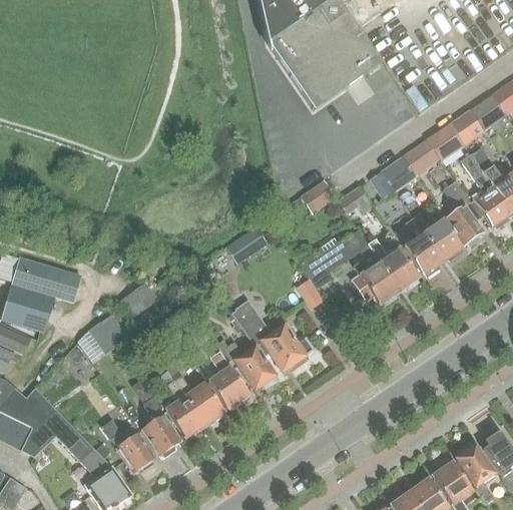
[(257,0),(264,31),(267,44),(313,111),(314,110),(313,110),(380,64),(335,0),(257,0)]
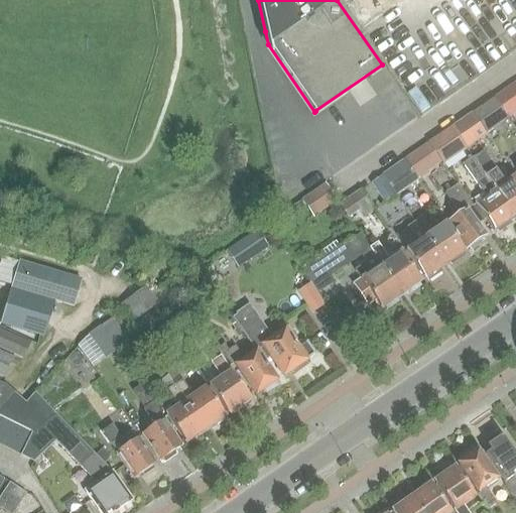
[(515,109),(515,83),(515,81),(493,96),(507,116),(515,109)]
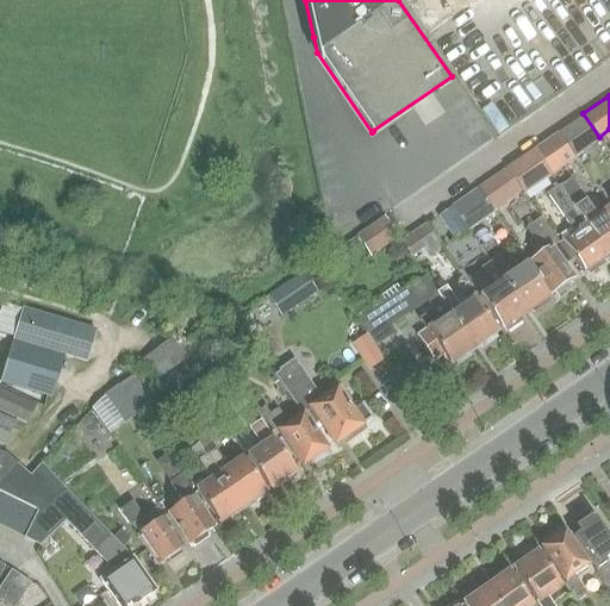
[(599,137),(583,113),(558,130),(574,154),(599,137)]
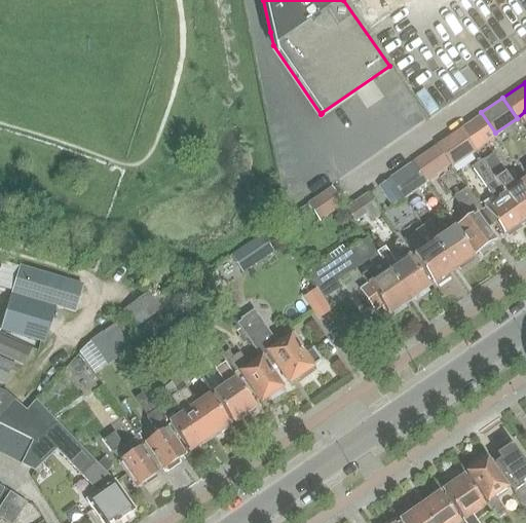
[(495,135),(480,113),(459,127),(475,149),(495,135)]
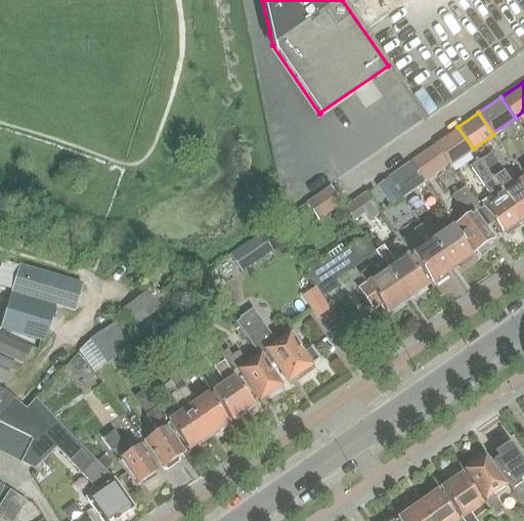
[(457,127),(434,142),(448,163),(449,165),(473,148),(457,127)]
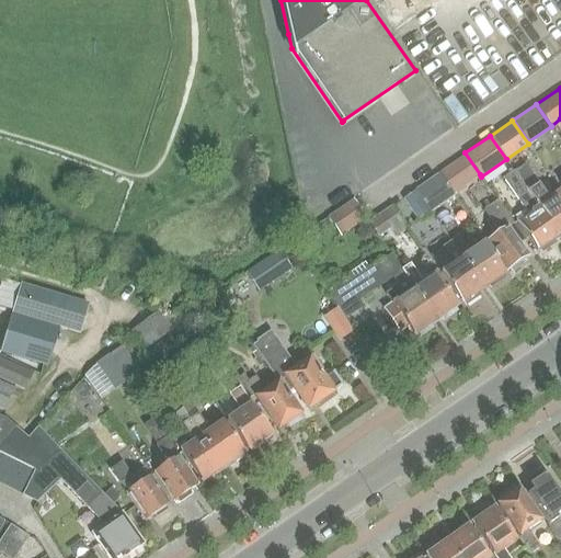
[(465,152),(438,171),(451,190),(454,192),(480,174),(465,152)]
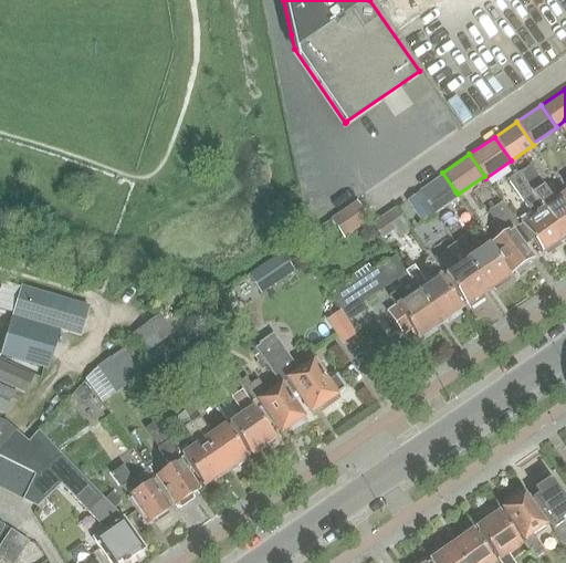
[(530,163),(519,171),(563,236),(565,232),(565,193),(565,190),(554,198),(530,163)]
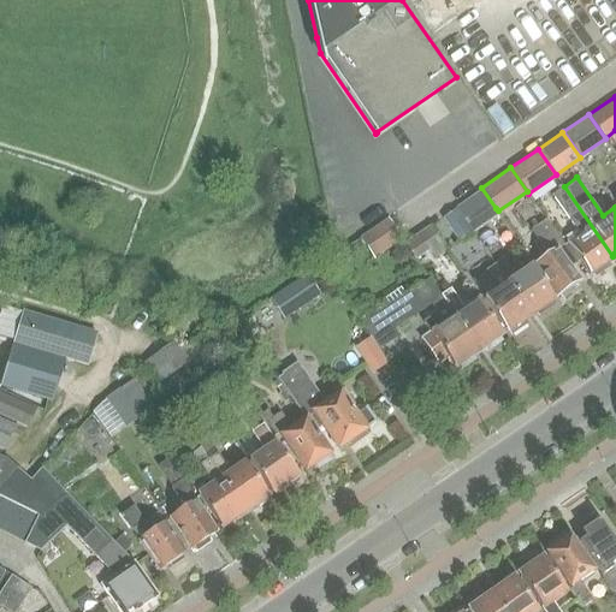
[(612,256),(564,186),(563,185),(551,194),(579,232),(567,241),(588,272),(592,269),(596,274),(608,266),(605,261),(612,256)]
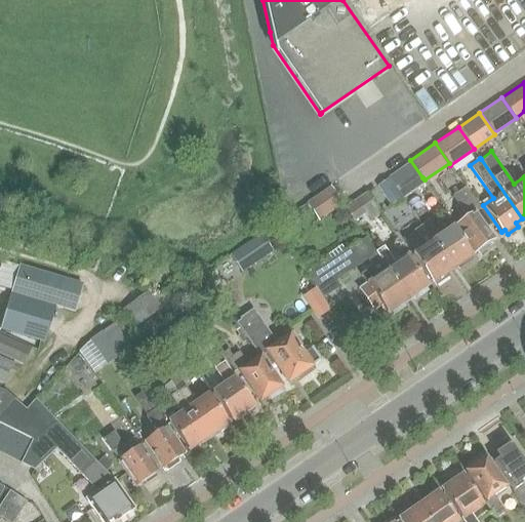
[(422,177),(410,160),(389,175),(401,193),(422,177)]
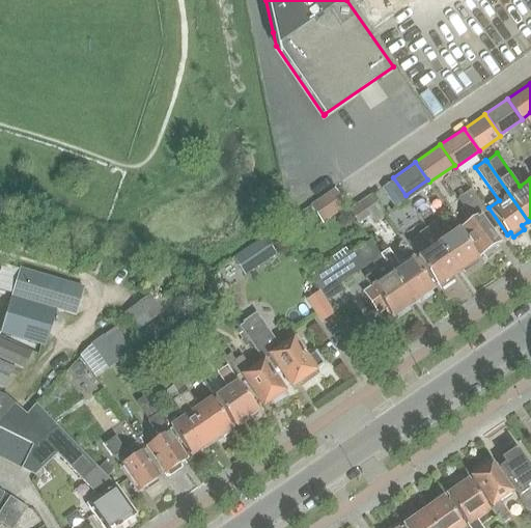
[(393,177),(381,187),(394,206),(408,197),(406,195),(393,177)]
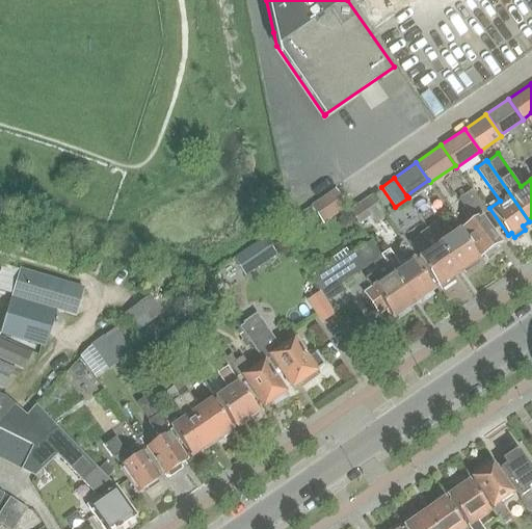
[(323,221),(347,205),(335,187),(311,204),(323,221)]
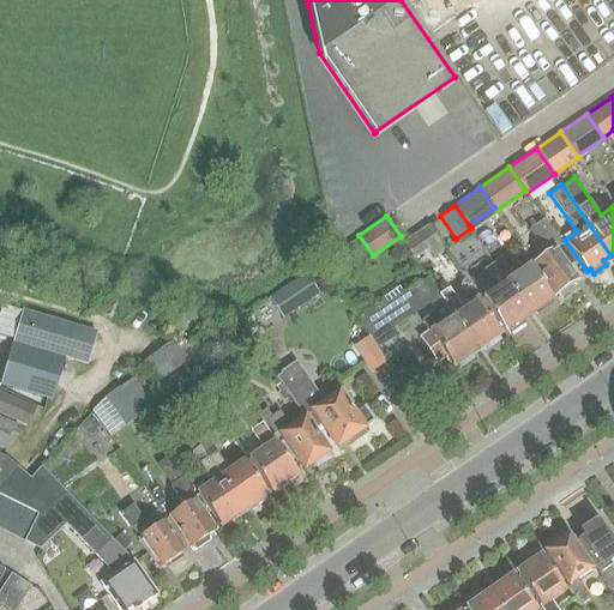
[(577,278),(571,269),(569,265),(575,260),(546,216),(529,227),(540,242),(527,252),(555,293),(559,291),(560,294),(573,285),(571,282),(577,278)]
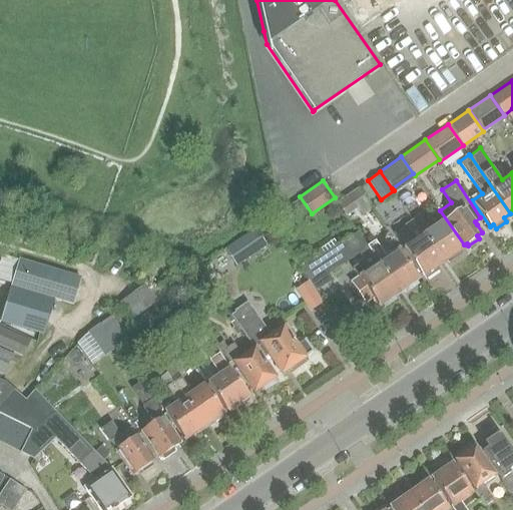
[(358,186),(337,200),(344,211),(355,203),(362,213),(372,206),(358,186)]
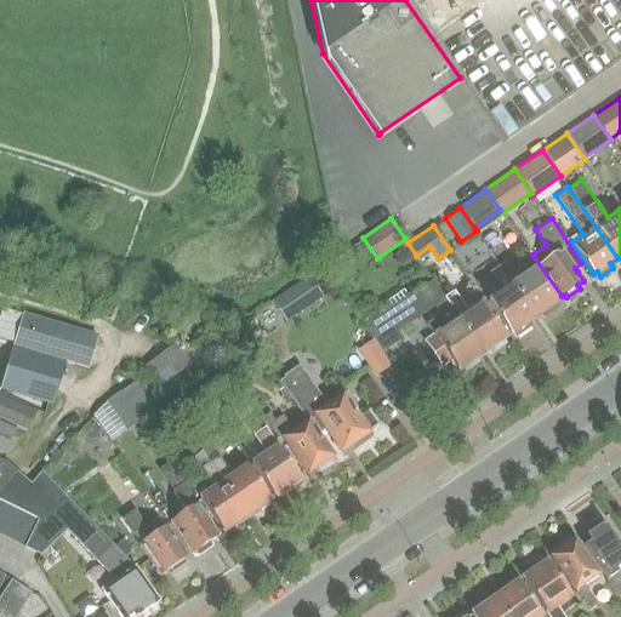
[(510,256),(499,264),(534,315),(540,312),(543,315),(558,306),(554,302),(558,300),(535,266),(523,275),(510,256)]
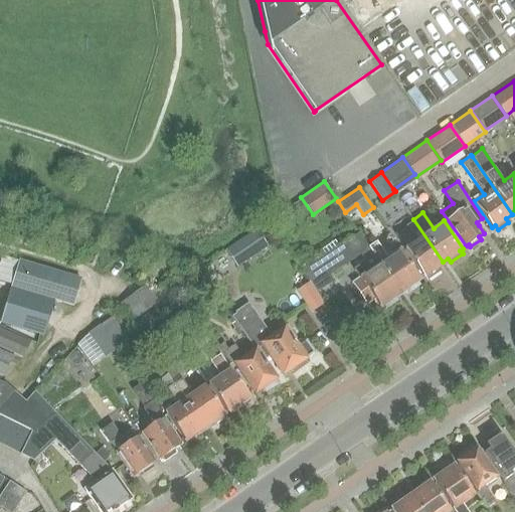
[(443,262),(413,219),(406,224),(416,239),(403,247),(422,276),(425,274),(427,278),(440,269),(438,266),(443,262)]
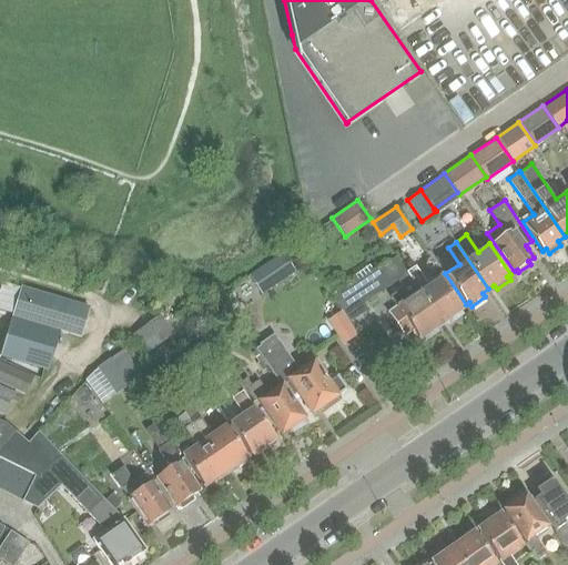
[(295,270),(283,251),(250,274),(262,292),(295,270)]
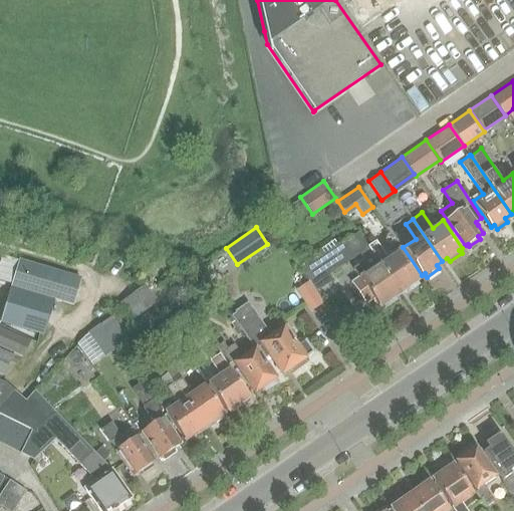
[(324,252),(301,268),(316,289),(331,278),(327,273),(360,252),(364,259),(352,267),(358,276),(352,280),(365,301),(372,296),(378,305),(381,303),(383,306),(396,298),(394,295),(400,290),(368,246),(358,232),(341,243),(340,241),(337,244),(333,238),(320,247),(324,252)]
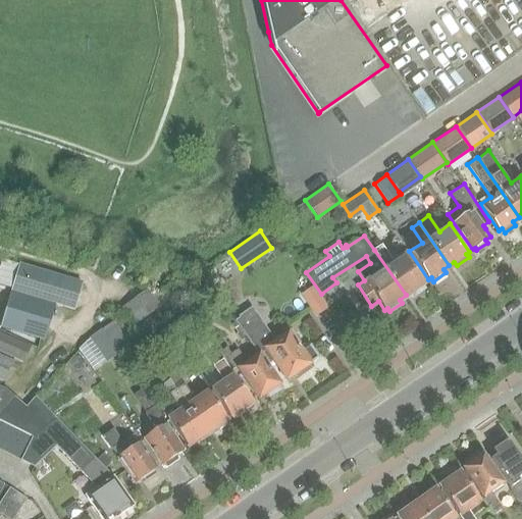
[(419,273),(404,252),(393,259),(382,244),(374,250),(406,295),(410,292),(412,296),(424,287),(422,283),(425,281),(419,273)]
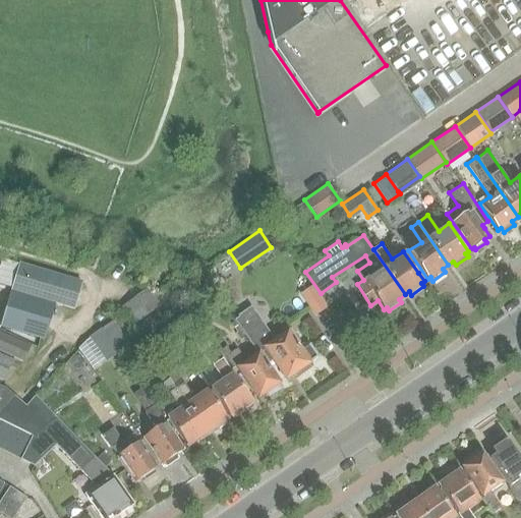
[(73,306),(81,280),(19,262),(11,288),(73,306)]
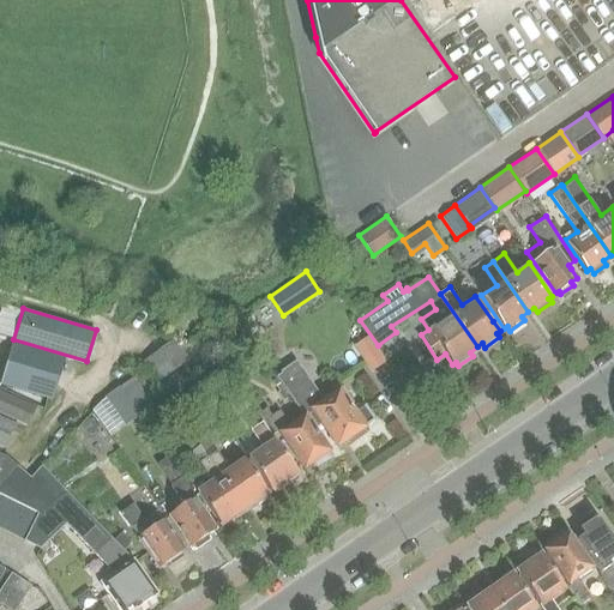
[(372,369),(374,368),(385,361),(368,334),(355,344),(372,369)]
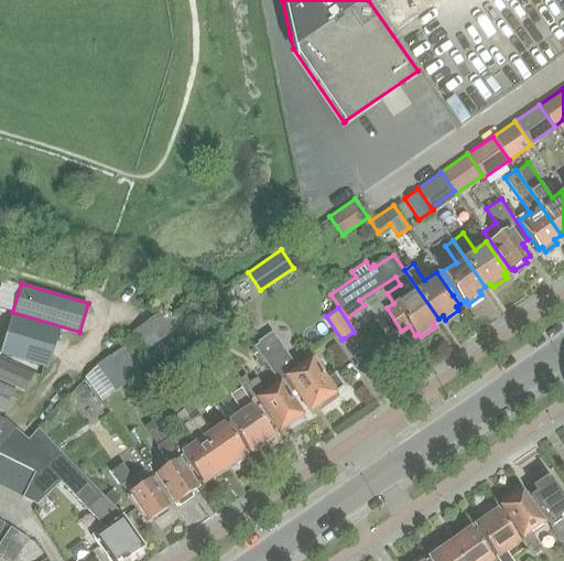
[(147,348),(174,330),(160,310),(132,330),(147,348)]
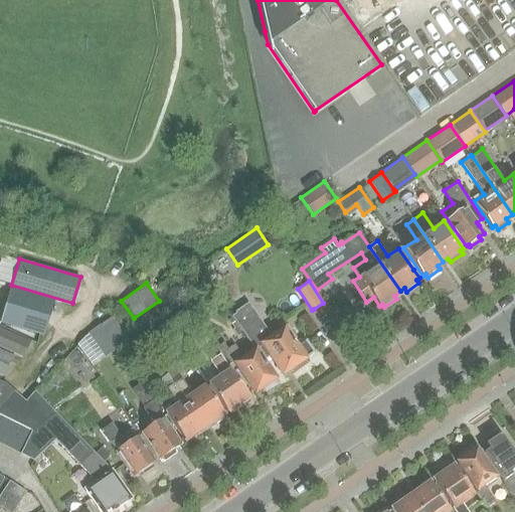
[(10,287),(0,320),(43,334),(53,299),(10,287)]
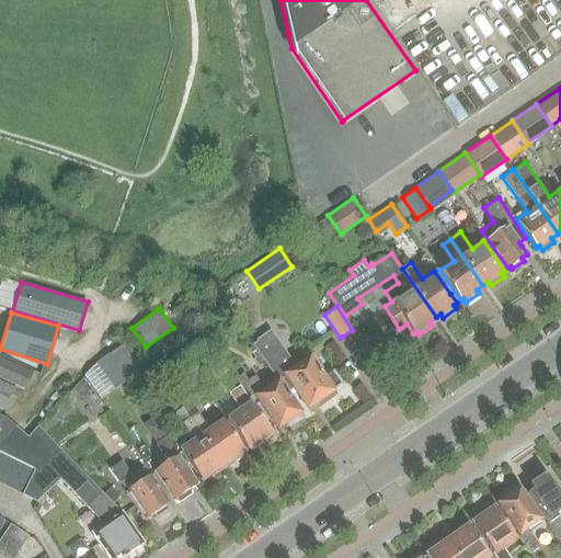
[(282,343),(271,328),(252,342),(262,356),(282,343)]
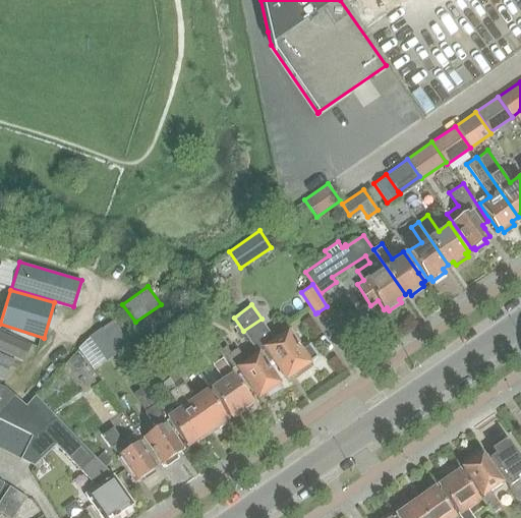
[(119,352),(129,344),(131,343),(113,319),(102,327),(119,352)]
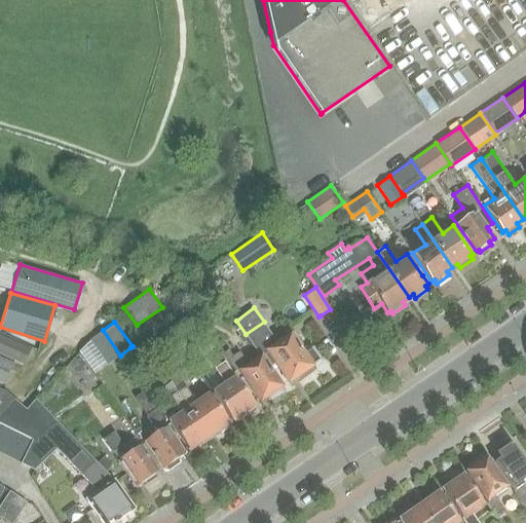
[(257,351),(261,357),(265,353),(271,364),(274,361),(291,384),(293,382),(291,379),(295,376),(297,379),(315,367),(313,363),(320,359),(311,347),(303,353),(298,345),(301,343),(293,332),(278,342),(264,322),(246,334),(257,351)]
